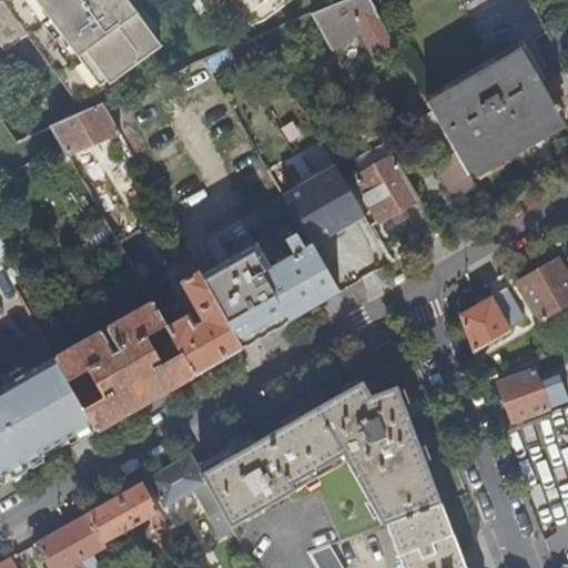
[(0,0),(0,44),(6,52),(34,57),(42,52),(2,0),(0,0)]
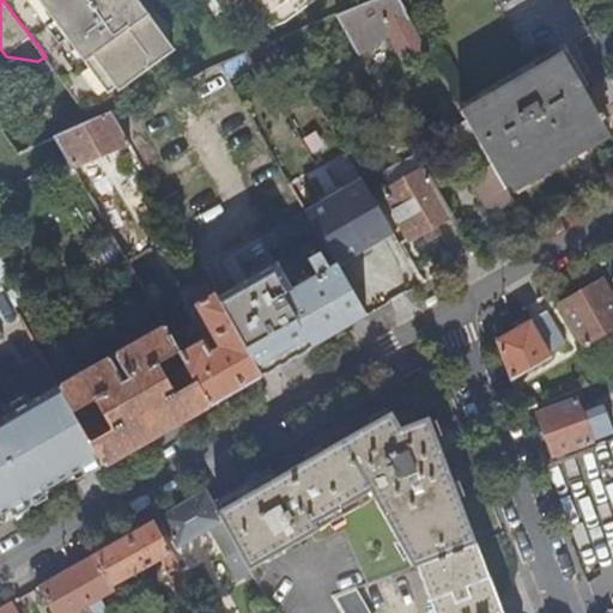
[(99,0),(2,0),(46,56),(80,104),(111,92),(150,65),(145,56),(138,49),(131,42),(99,0)]
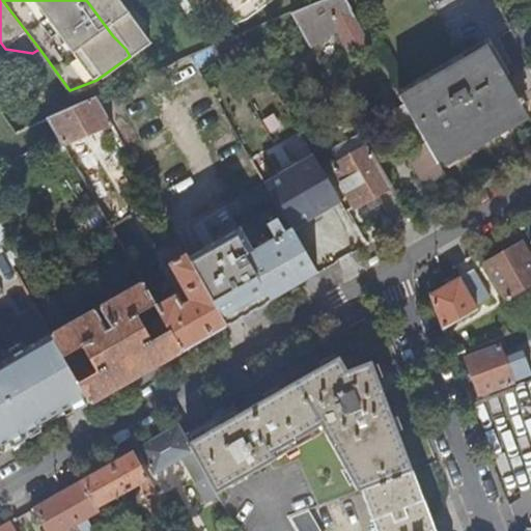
[(119,43),(126,49),(130,56),(150,40),(143,30),(151,24),(136,3),(133,0),(86,0),(113,36),(119,43)]
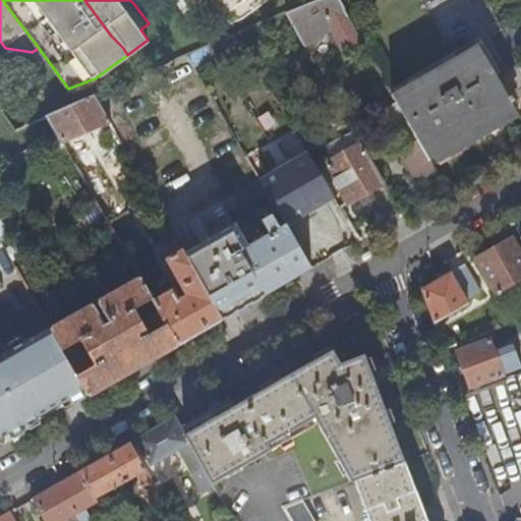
[(177,0),(176,2),(183,12),(200,0),(214,0),(231,23),(244,17),(256,8),(268,0),(177,0)]
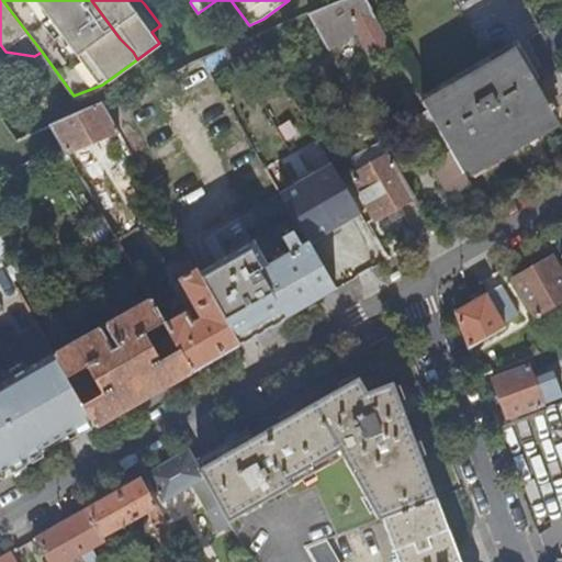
[(339,0),(310,13),(329,47),(357,32),(370,56),(390,44),(364,0),(339,0)]
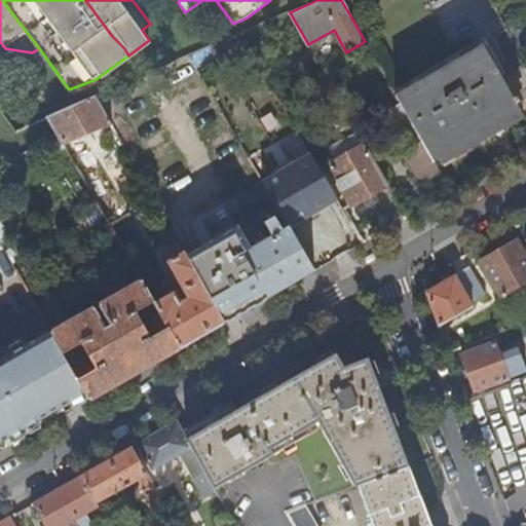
[(509,34),(520,61),(525,58),(525,45),(519,30),(509,34)]
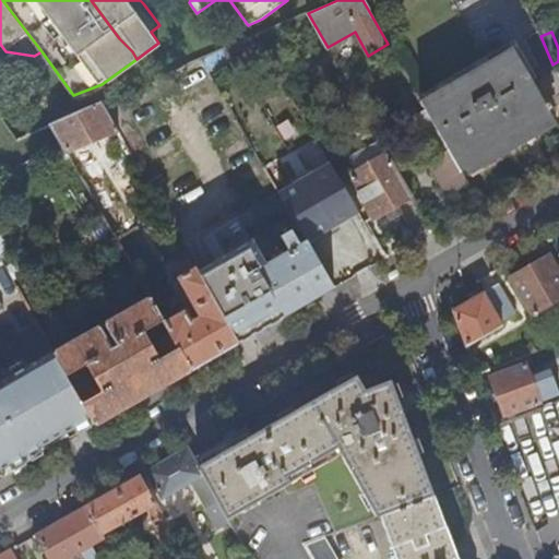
[(420,99),(449,150),(461,169),(552,118),(548,110),(551,108),(548,103),(545,104),(512,47),(420,99)]
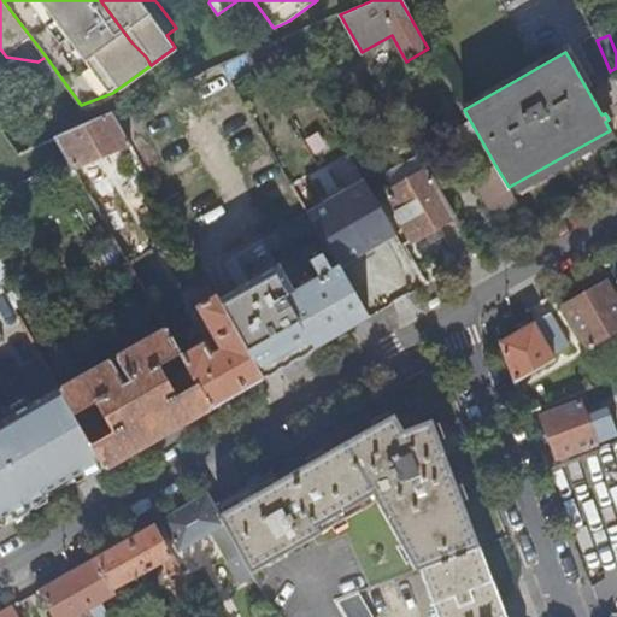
[(74,168),(129,144),(111,111),(92,119),(56,135),(64,151),(68,156),(74,168)]
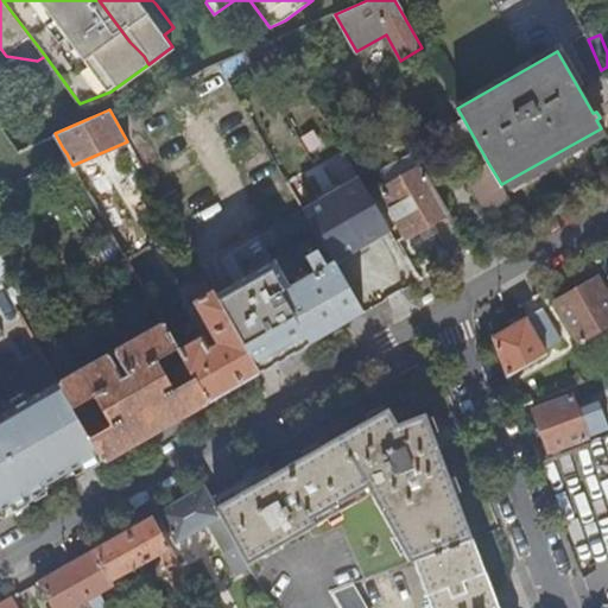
[(502,208),(511,202),(501,184),(488,163),(466,176),(482,204),(502,208)]
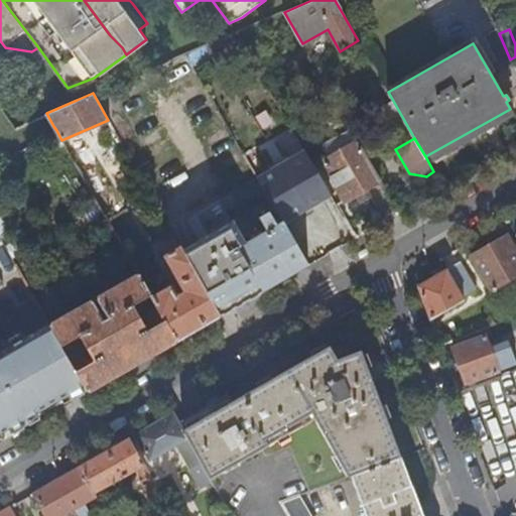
[(344,200),(380,179),(358,140),(323,161),(344,200)]
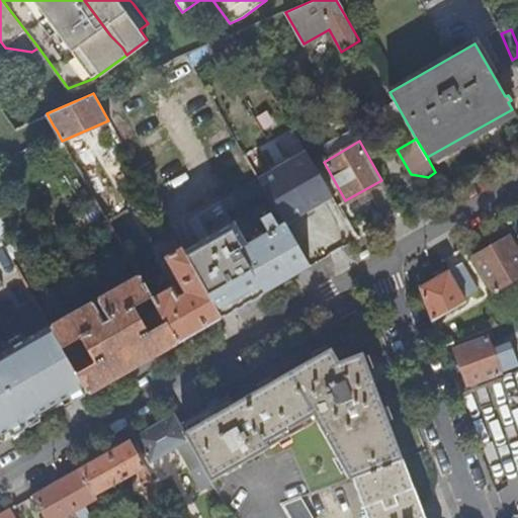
[(251,166),(263,160),(256,147),(244,154),(251,166)]
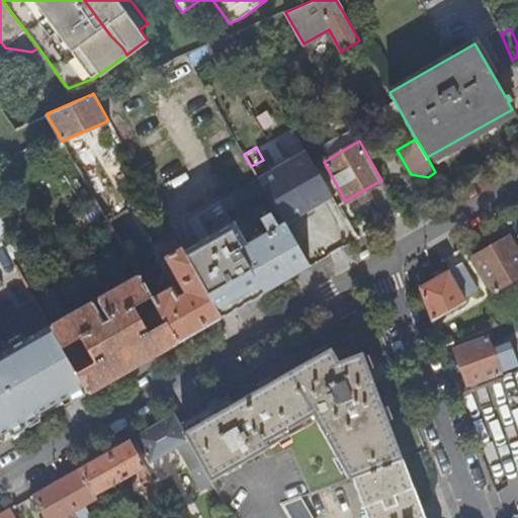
[(293,195),(322,178),(309,155),(279,171),(278,171),(273,174),(265,159),(263,160),(251,166),(283,222),(298,247),(318,236),(308,219),(299,206),(293,195)]
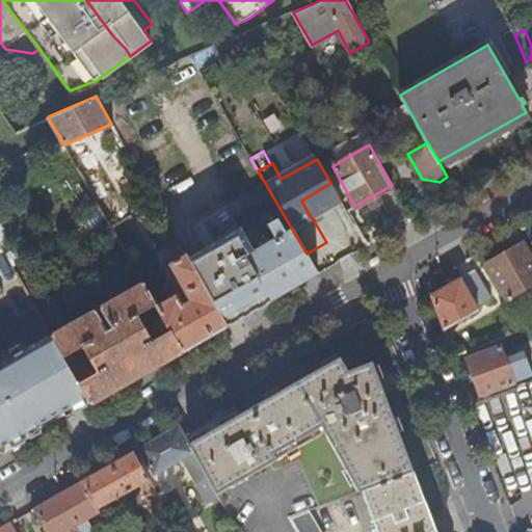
[(297,286),(318,273),(291,228),(285,231),(277,217),(266,222),(274,237),(250,249),(225,205),(192,223),(205,245),(195,250),(186,256),(225,325),(235,320),(251,311),(297,286)]
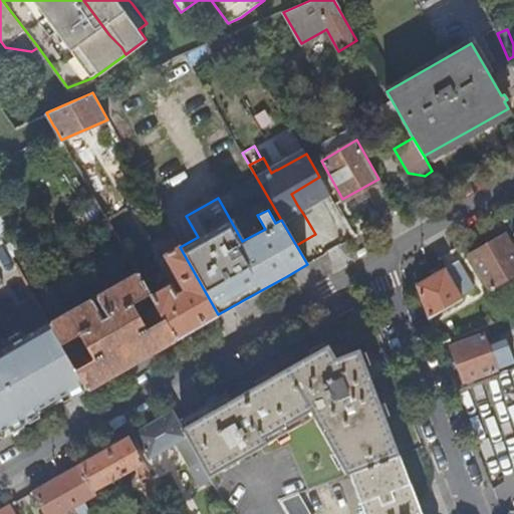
[(302,202),(297,205),(305,217),(309,215),(302,202)]
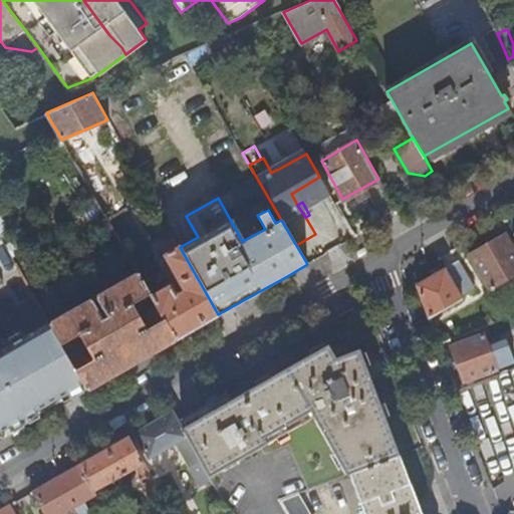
[(513,253),(504,235),(470,255),(489,291),(513,275),(513,253)]
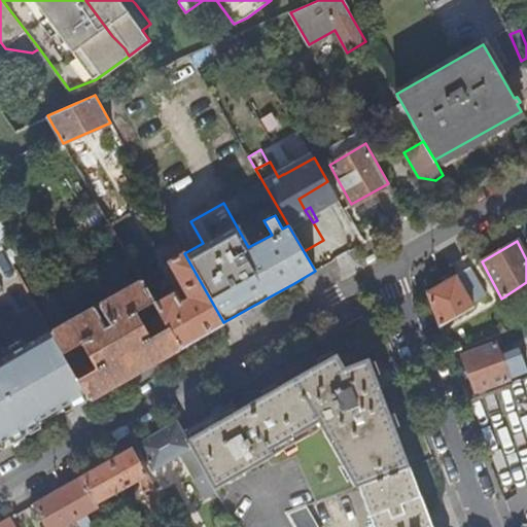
[(204,334),(223,322),(184,253),(178,242),(163,250),(187,296),(179,302),(174,291),(153,303),(159,312),(178,348),(204,334)]
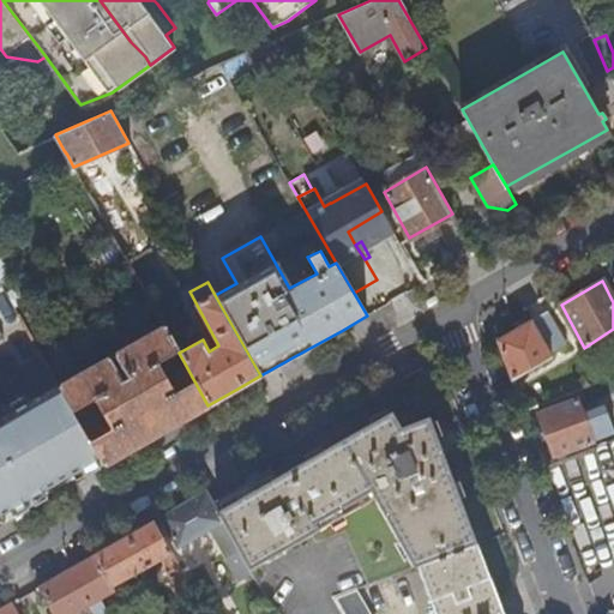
[(546,313),(495,342),(510,383),(552,359),(549,355),(566,345),(546,313)]
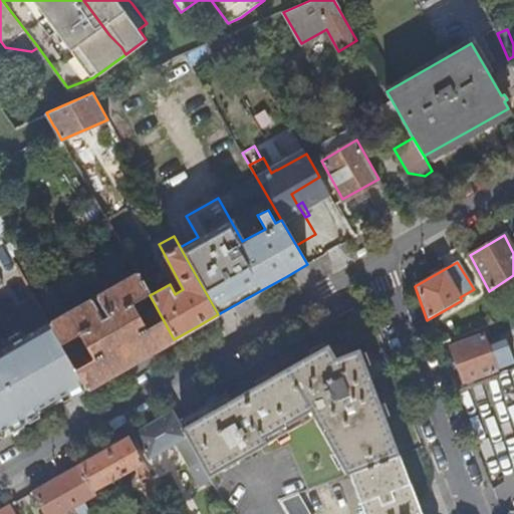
[(134,362),(174,339),(155,304),(144,311),(152,324),(146,327),(132,302),(149,293),(137,272),(49,322),(61,342),(78,333),(92,358),(75,368),(83,381),(87,389),(134,362)]
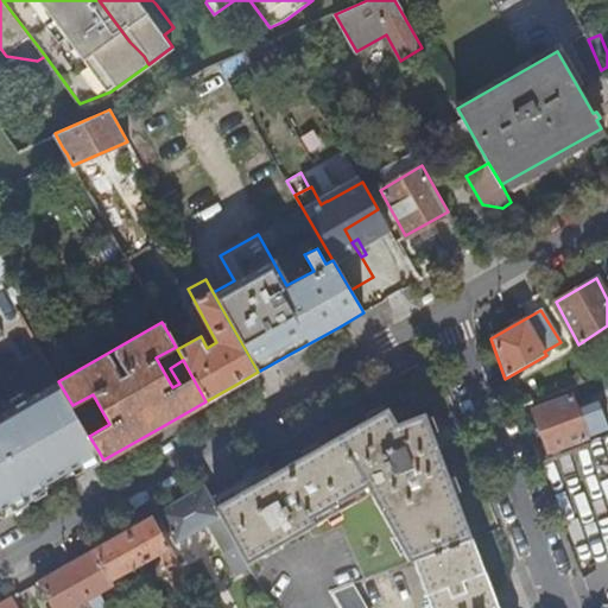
[(0,507),(26,493),(76,464),(99,451),(89,436),(73,405),(58,381),(0,413),(0,507)]
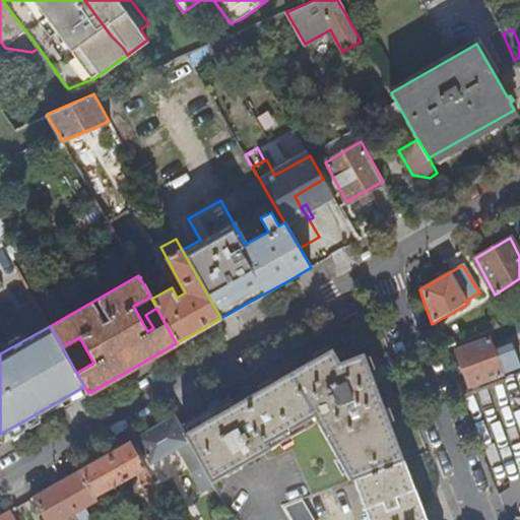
[(491,351),(486,340),(454,352),(467,387),(518,368),(510,344),(491,351)]
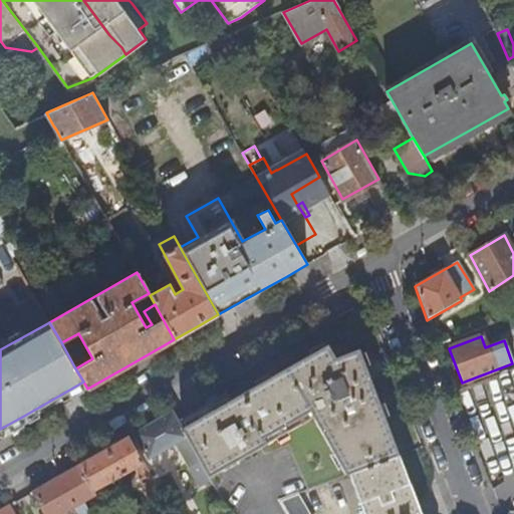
[(215,413),(182,432),(186,438),(196,457),(209,478),(321,416),(346,475),(347,475),(398,456),(357,353),(336,362),(326,346),(215,413)]
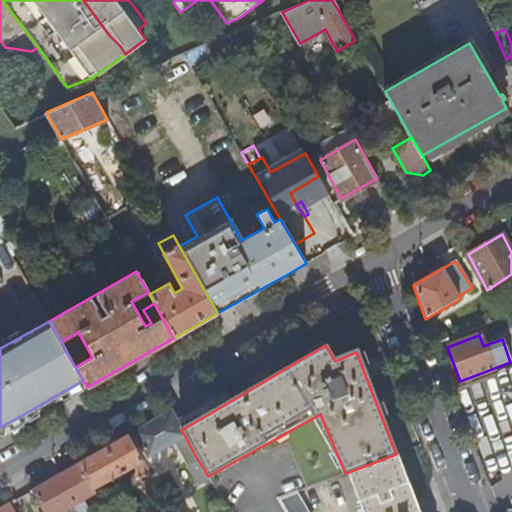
[(181,430),(170,411),(157,418),(133,432),(147,457),(177,440),(185,436),(181,430)]
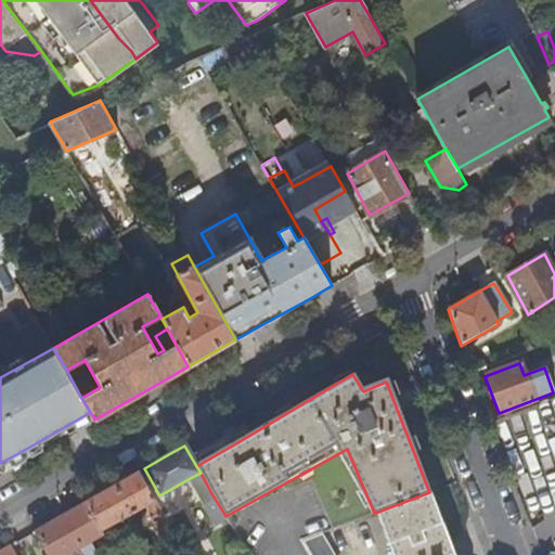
[(154,501),(138,472),(121,481),(84,503),(100,531),(154,501)]
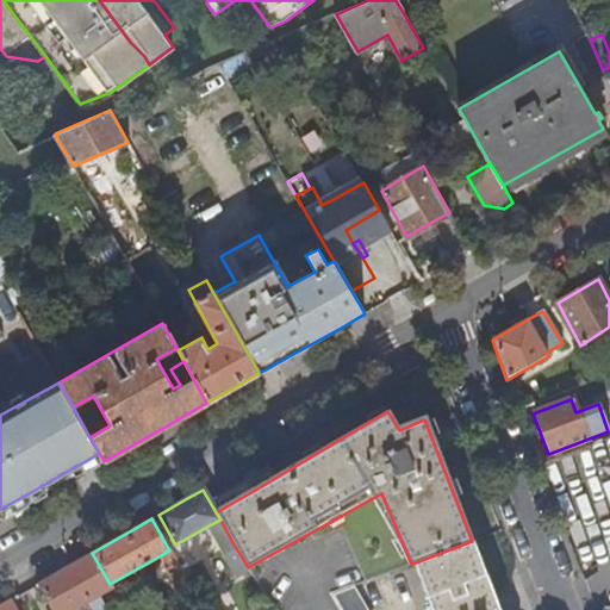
[(221,520),(211,524),(224,548),(232,542),(221,520)]
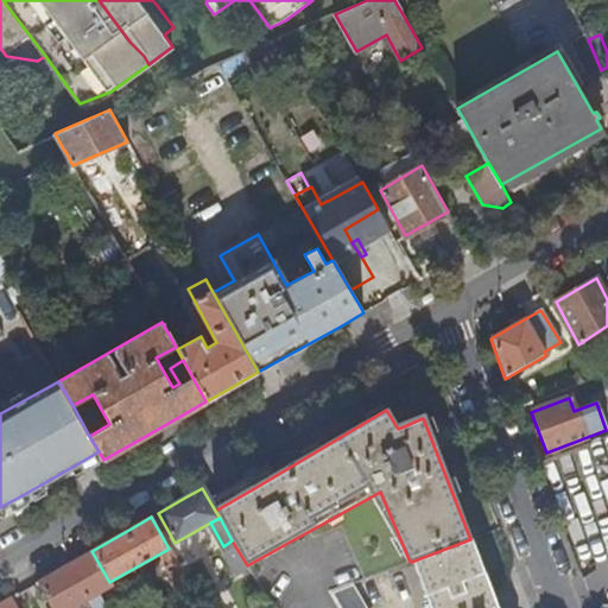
[(495,607),(495,605),(470,539),(411,562),(429,607),(495,607)]
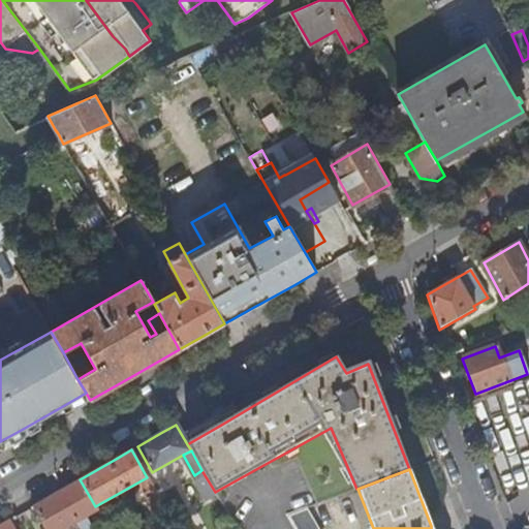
[(201,470),(194,475),(191,477),(205,500),(216,494),(215,492),(201,470)]
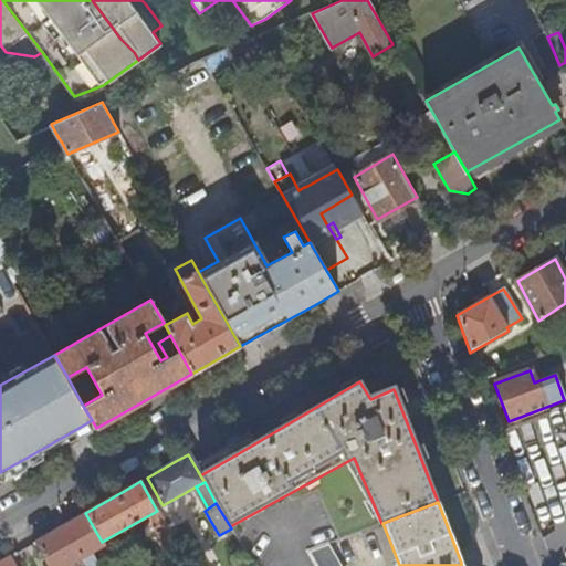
[(115,565),(102,542),(85,513),(66,523),(34,542),(48,565),(96,565),(98,565),(115,565)]
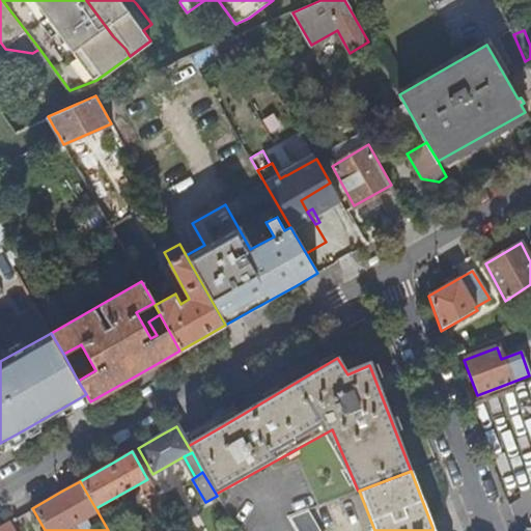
[(291,515),(300,530),(323,530),(309,508),(291,515)]
